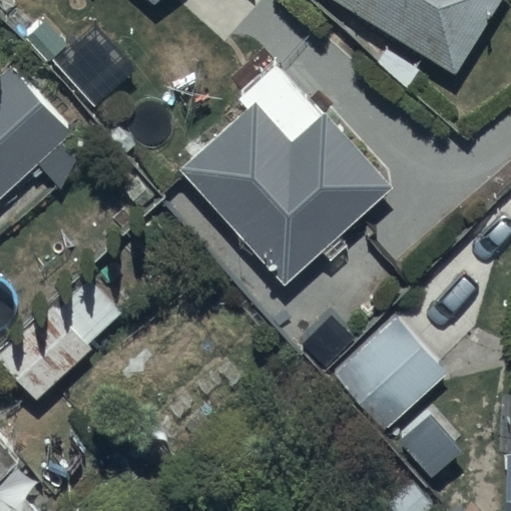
[(332,0),(453,74),(498,0),(332,0)]
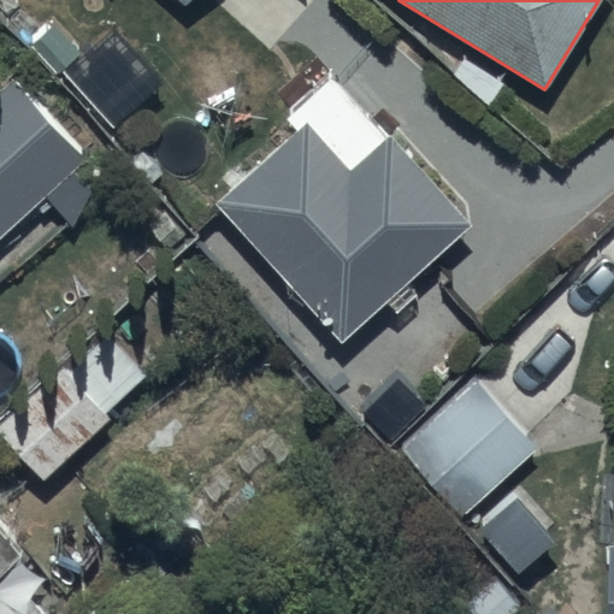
[(297,130),(214,204),(341,344),(473,226),(335,72),(285,116),(297,130)]
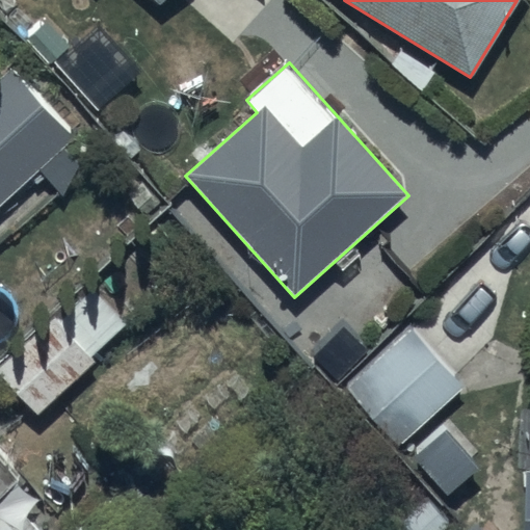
[(14,68),(0,79),(0,206),(76,136),(14,68)]
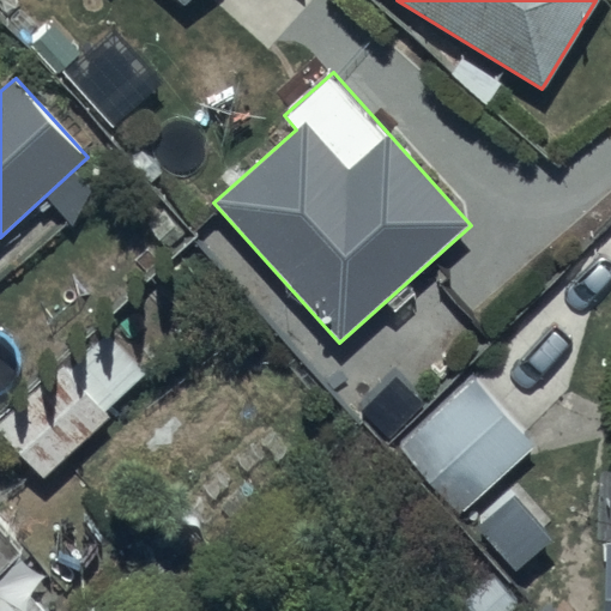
[(101,327),(0,419),(0,430),(46,479),(113,417),(107,411),(147,374),(134,360),(145,350),(133,337),(120,349),(101,327)]
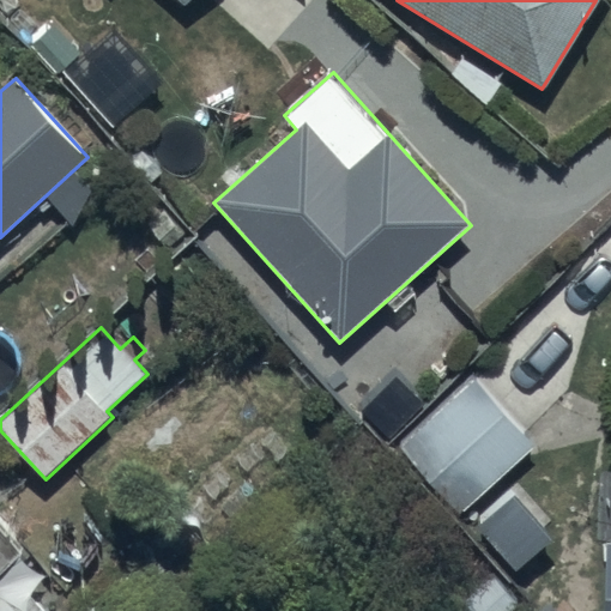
[(398,445),(460,515),(537,447),(528,437),(572,399),(532,355),(485,397),(471,380),(398,445)]
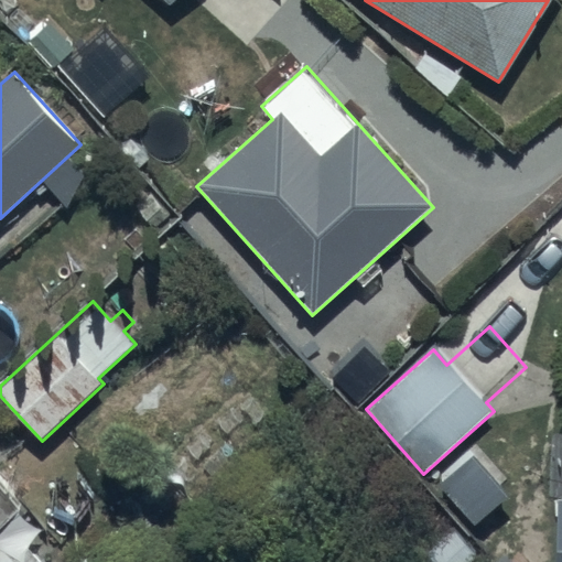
[(41,561),(25,544),(11,557),(0,543),(0,526),(21,508),(0,484),(0,561),(41,561)]
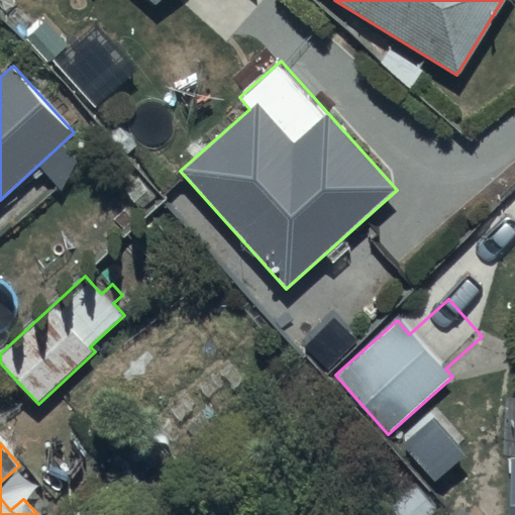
All buildings are outlined.
